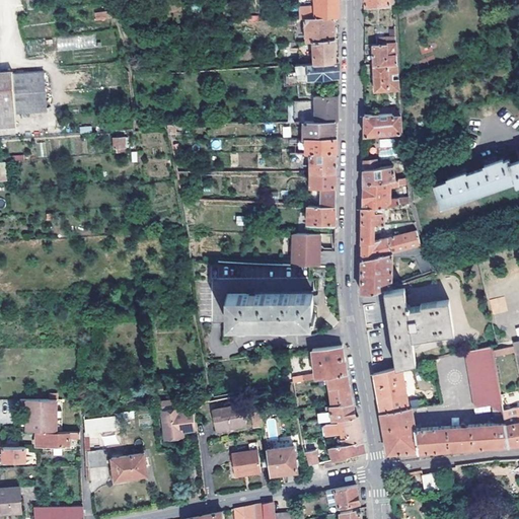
[(314,0),(315,17),(334,16),(339,16),(339,5),(338,0),(314,0)]
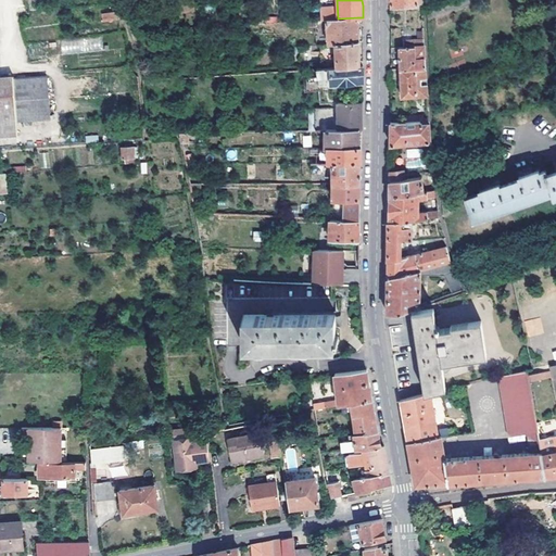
[(118,19),(117,10),(103,12),(104,21),(118,19)]
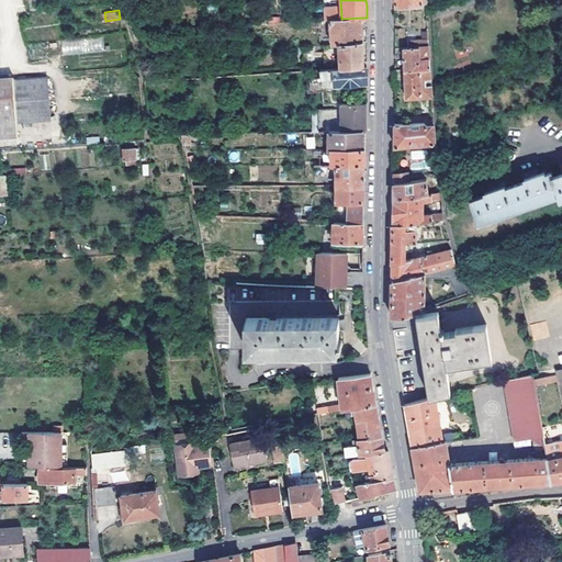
[(332,20),(337,20),(336,10),(324,10),(324,20),(332,20)]
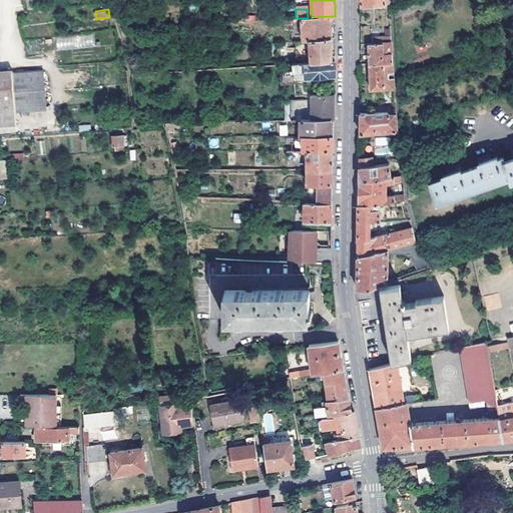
[(308,18),(303,18),(304,39),(330,37),(330,16),(312,17),(308,18)]
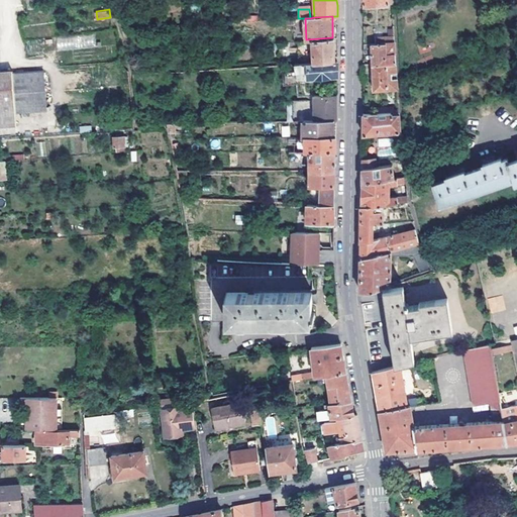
[(58,49),(95,47),(94,35),(57,37),(58,49)]
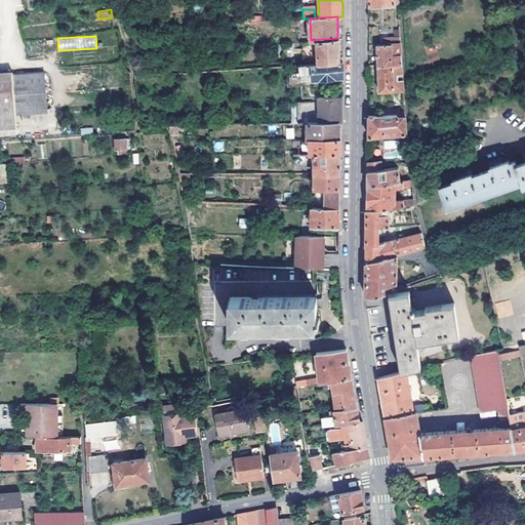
[(337,38),(311,40),(303,41),(303,59),(338,57),(337,38)]
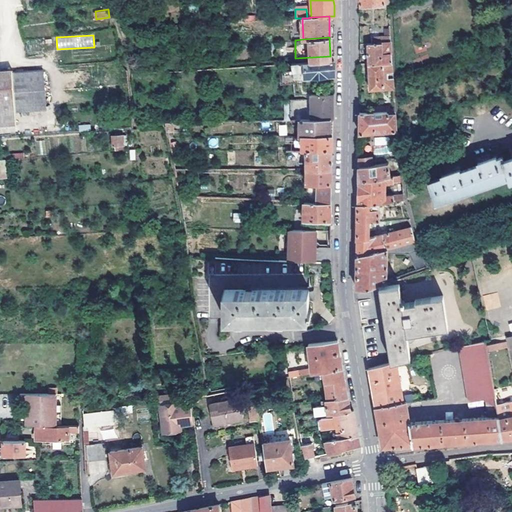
[(391,42),(360,43),(360,53),(369,52),(369,63),(392,62),(391,42)]
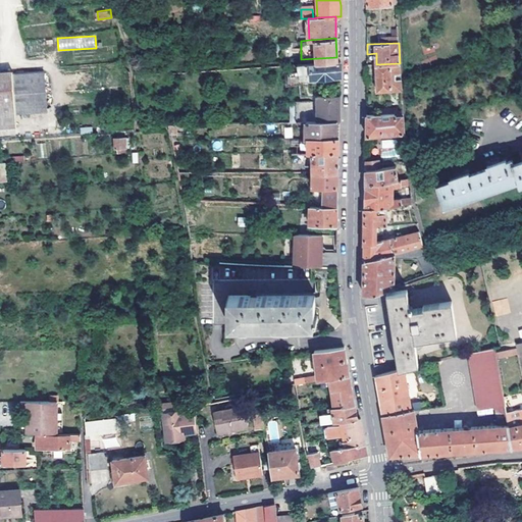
[(298,72),(305,72),(310,71),(311,77),(340,75),(340,61),(297,64),(298,72)]
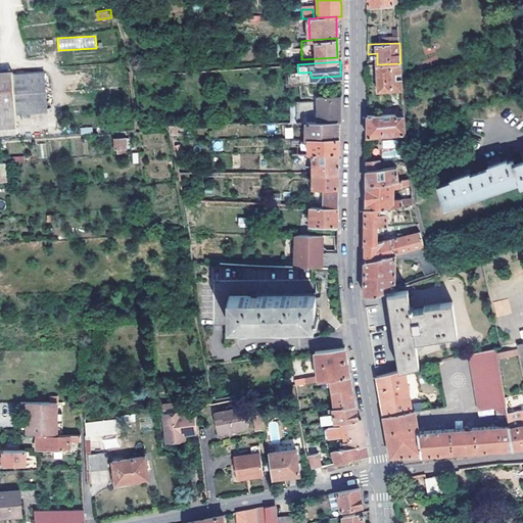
[(400,63),(377,64),(368,64),(368,74),(368,75),(377,75),(377,90),(402,89),(400,63)]
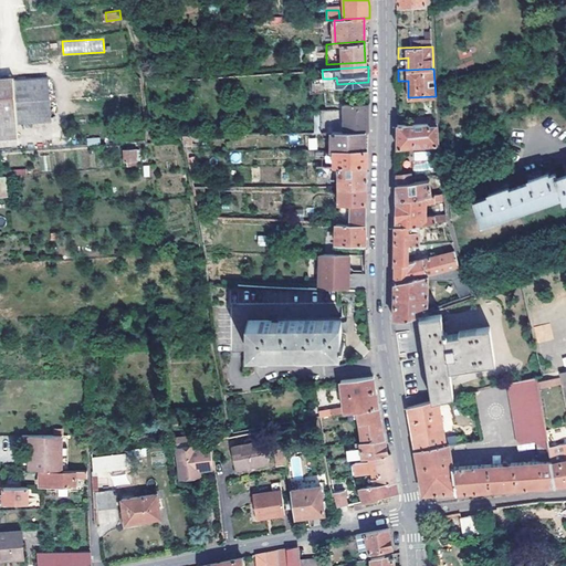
[(0,79),(0,138),(14,137),(13,124),(49,121),(44,75),(0,79)]
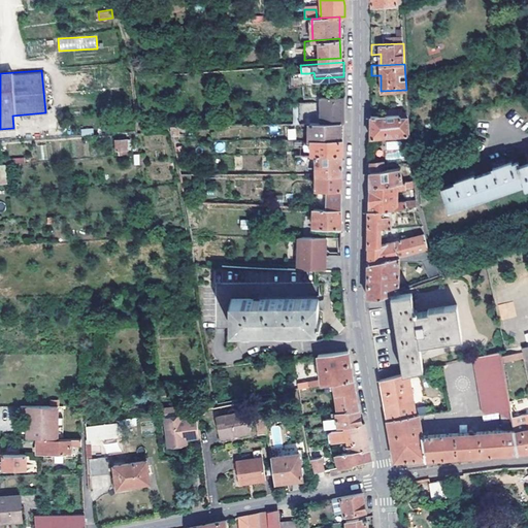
[(308,123),(342,123),(342,103),(342,97),(321,97),(320,101),(299,102),(299,123),(308,123)]
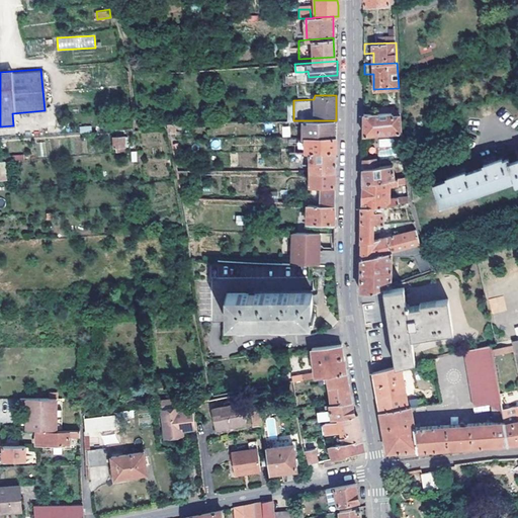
[(401,111),(364,112),(363,135),(402,131),(401,111)]
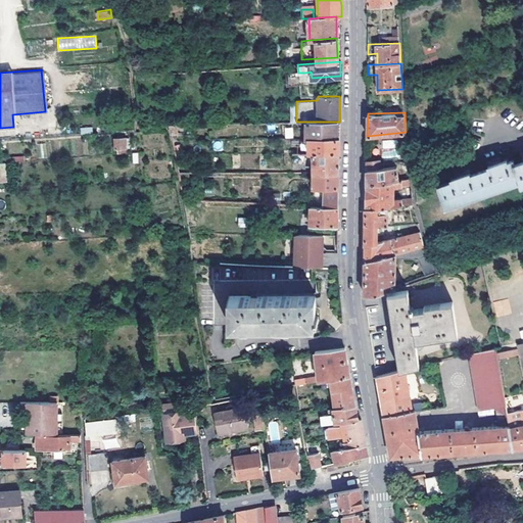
[(339,122),(305,122),(304,139),(308,139),(339,139),(339,132),(339,122)]
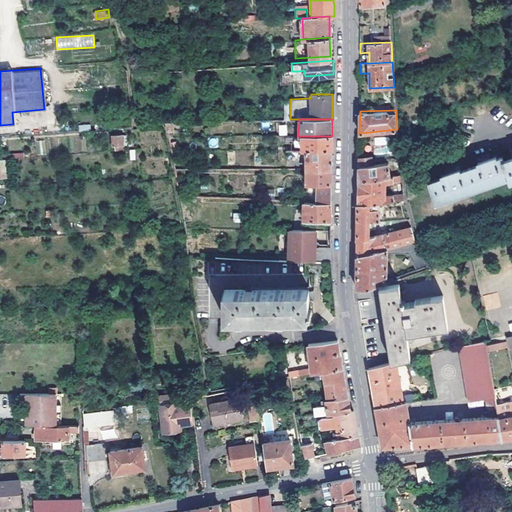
[(114,146),(123,145),(122,135),(113,136),(114,146)]
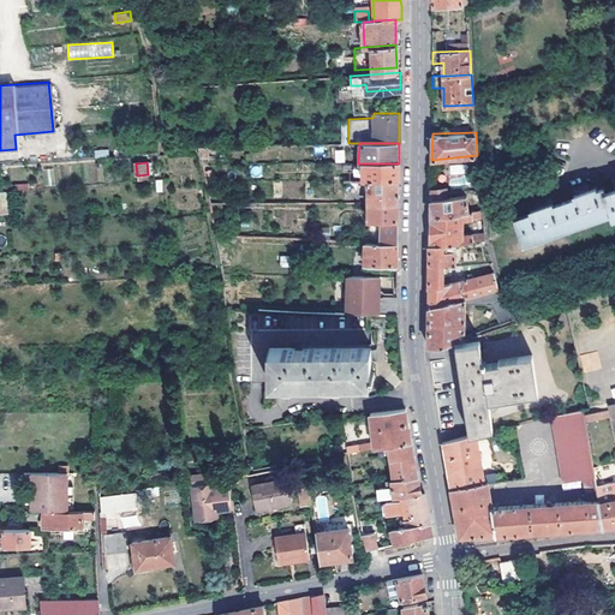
[(399,163),(363,163),(363,179),(399,179),(399,171),(399,163)]
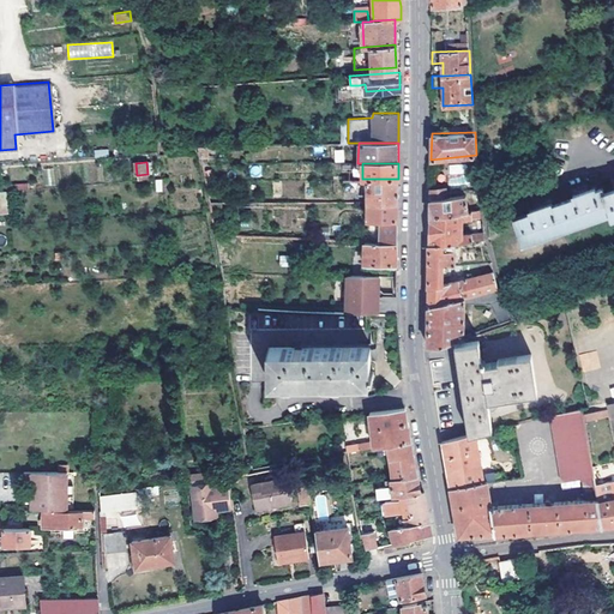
[(251,176),(260,176),(262,167),(251,166),(251,176)]
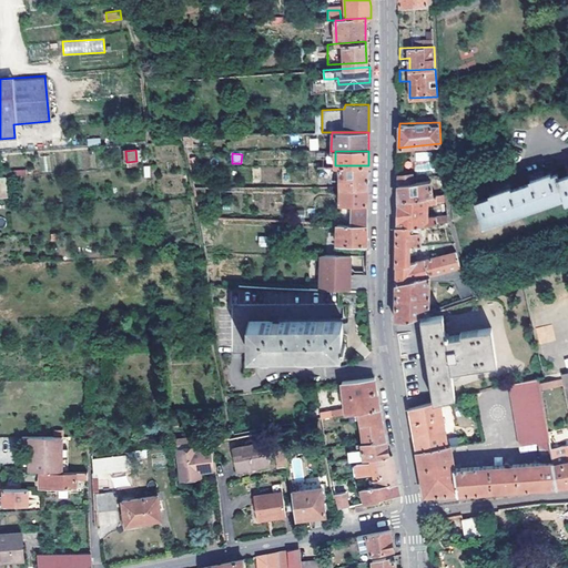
[(368,165),(335,165),(317,166),(317,176),(340,176),(340,186),(368,186),(368,175),(368,165)]
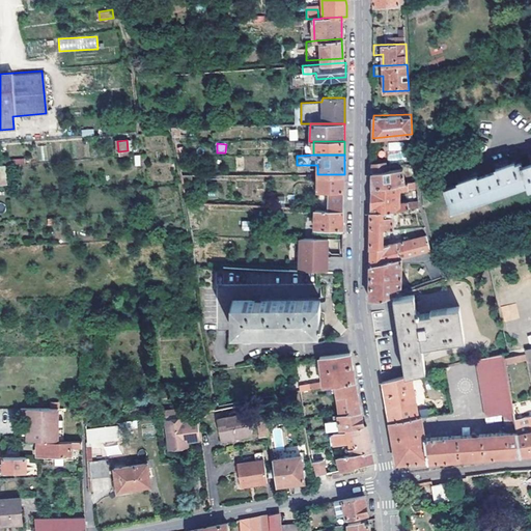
[(373,163),(372,171),(386,169),(386,162),(373,163)]
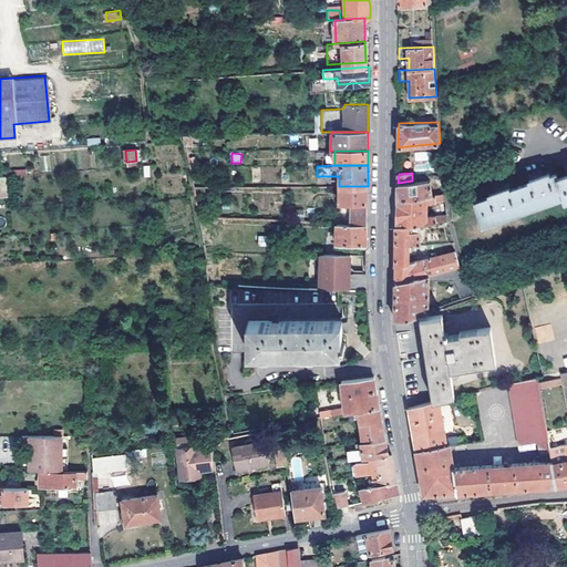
[(566,174),(557,177),(556,173),(549,175),(548,173),(542,175),(534,178),(528,179),(529,182),(509,188),(509,186),(502,188),(494,192),(488,194),(490,196),(474,200),(482,223),(564,195),(565,199),(566,198),(566,174)]
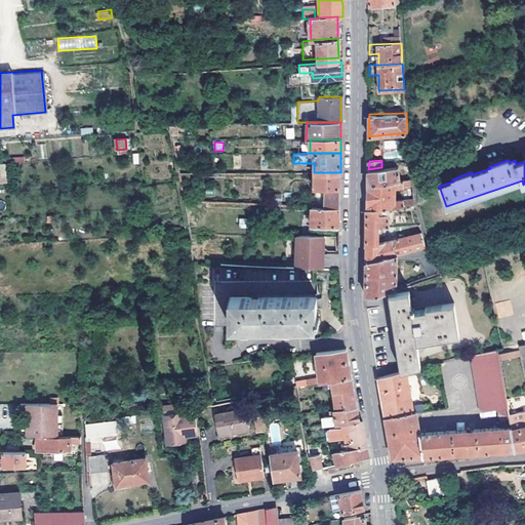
[(381,167),(368,169),(368,172),(368,185),(401,180),(400,166),(381,167)]
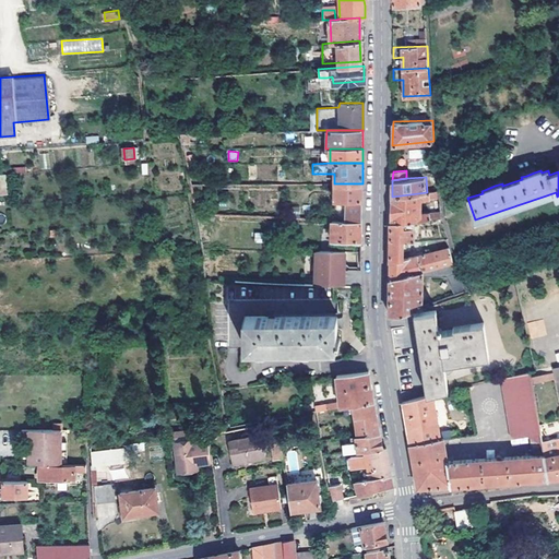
[(363,183),(334,183),(334,200),(344,200),(344,221),(361,222),(361,201),(363,183)]
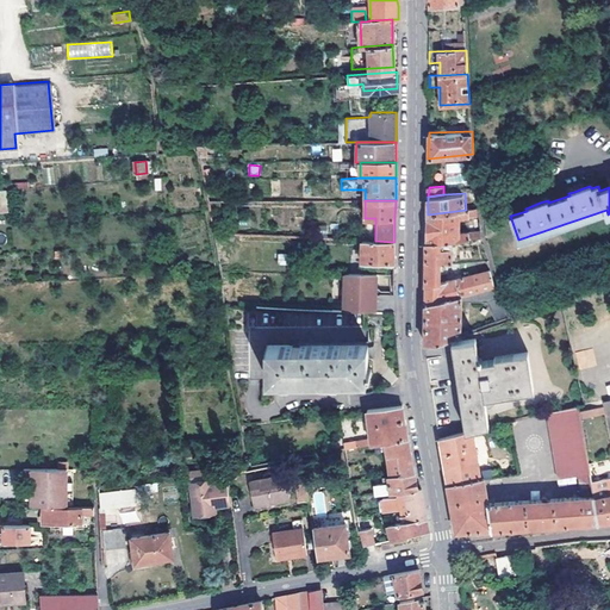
[(466,210),(428,215),(428,230),(428,243),(455,241),(483,238),(481,230),(461,232),(460,218),(480,217),(479,209),(466,210)]
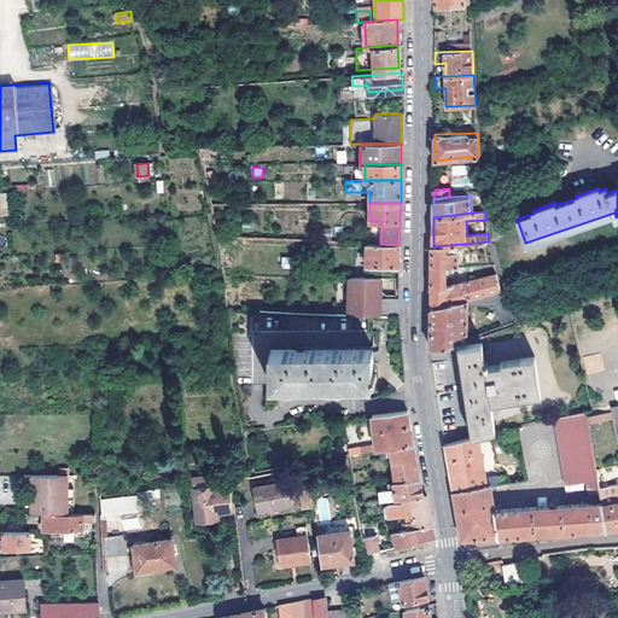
[(400,245),(380,244),(367,244),(366,266),(400,267),(400,262),(400,245)]
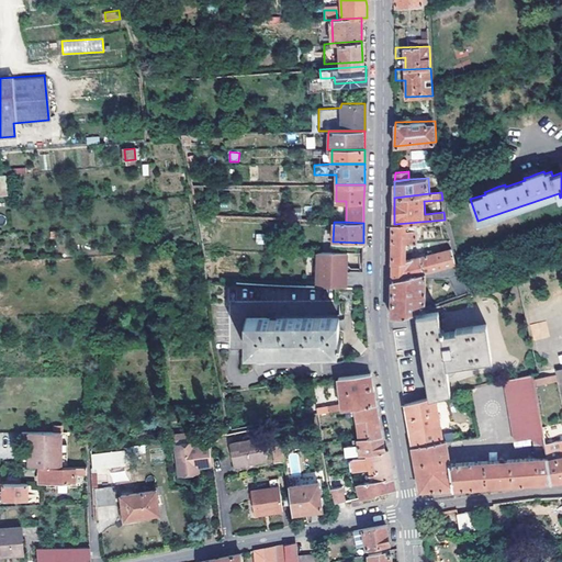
[(419,222),(394,224),(393,242),(393,263),(405,259),(406,242),(416,242),(417,225),(419,222)]
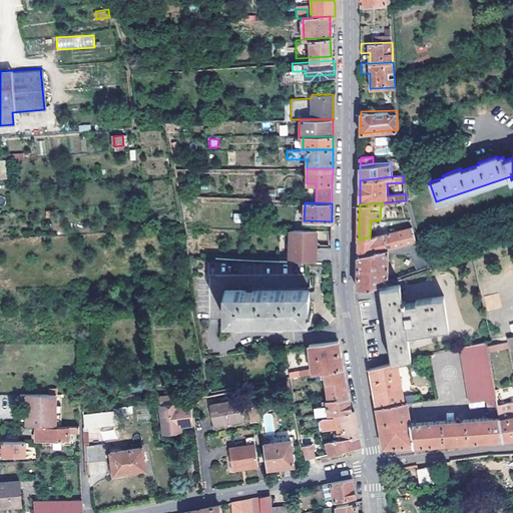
[(370,236),(359,240),(359,247),(358,255),(417,241),(413,227),(370,236)]
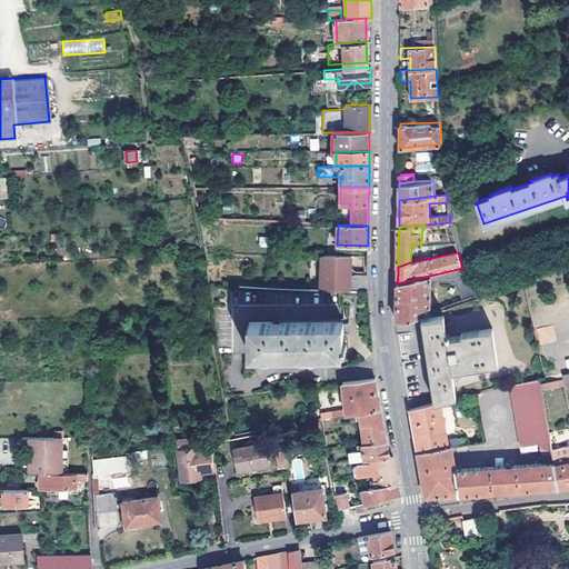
[(351,275),(352,257),(322,255),(320,289),(350,291),(351,275)]
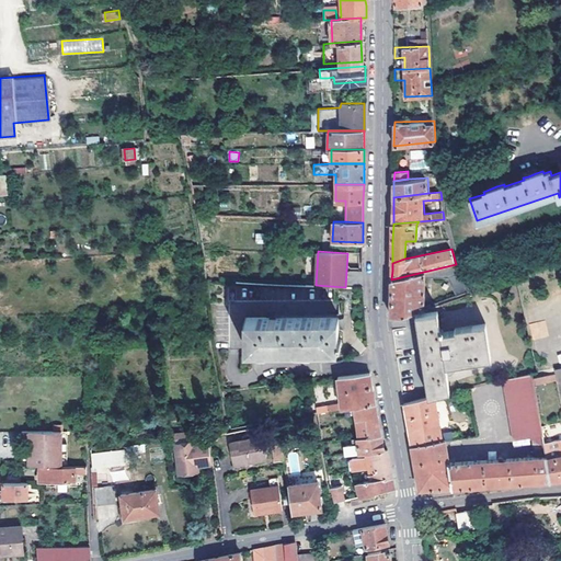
[(456,264),(391,279),(391,295),(391,315),(401,316),(423,308),(425,276),(448,277),(456,295),(468,290),(456,264)]
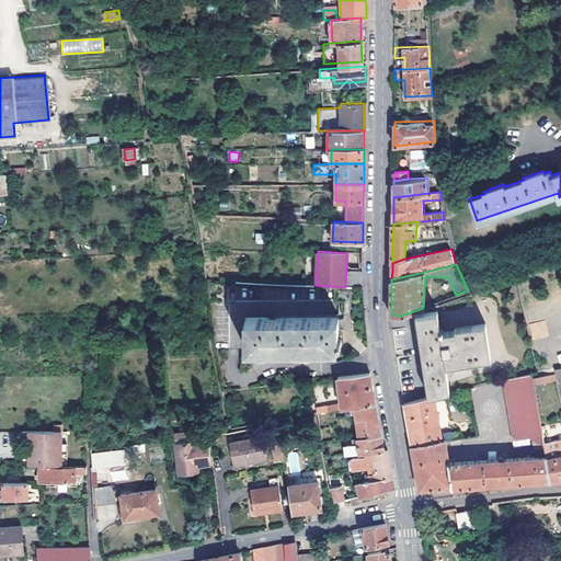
[(363,271),(346,271),(345,287),(363,287),(363,271)]
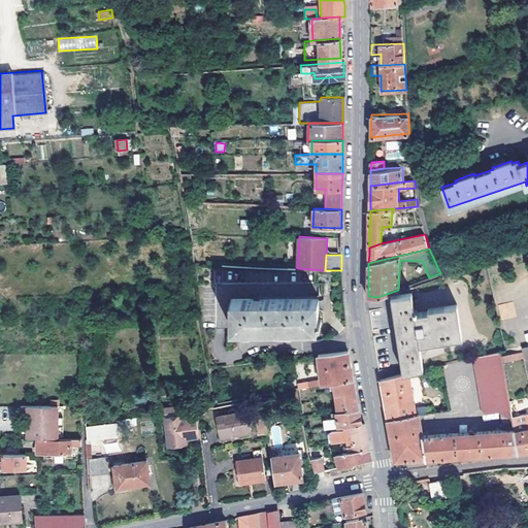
[(403,373),(408,371),(424,368),(420,344),(462,337),(457,304),(429,308),(429,310),(418,312),(418,309),(415,309),(411,292),(392,295),(403,373)]
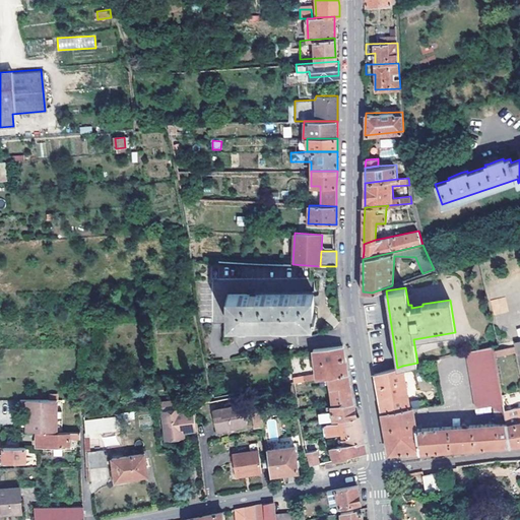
[(228,324),(313,324),(313,295),(228,295),(228,324)]
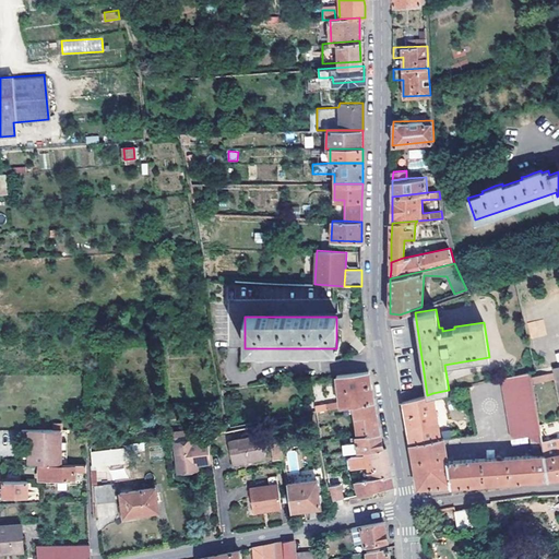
[(526,322),(530,339),(547,336),(544,319),(526,322)]
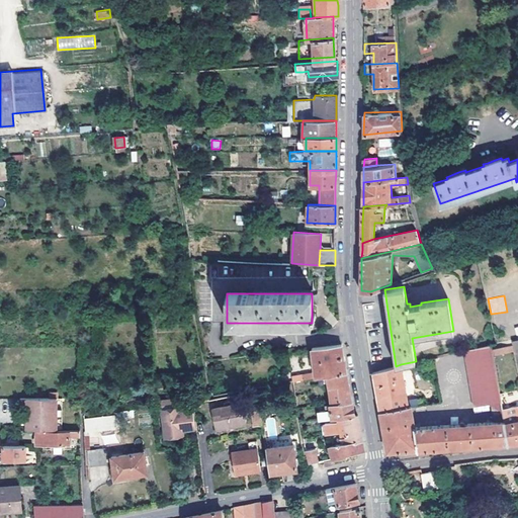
[(327,375),(346,372),(344,355),(342,343),(312,347),(315,371),(291,374),(292,380),(327,375)]
